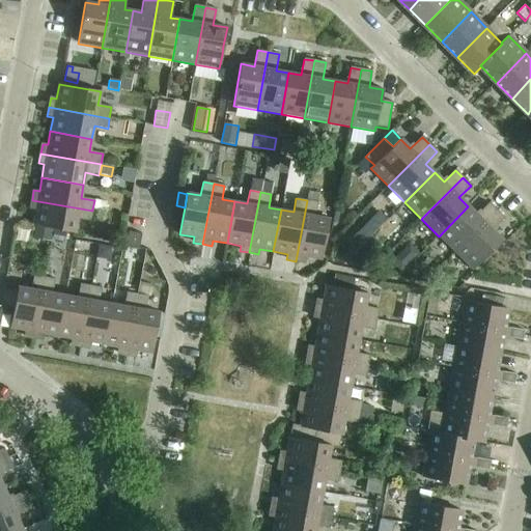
[(92,211),(32,200),(30,210),(35,211),(33,225),(75,232),(77,219),(90,221),(92,211)]
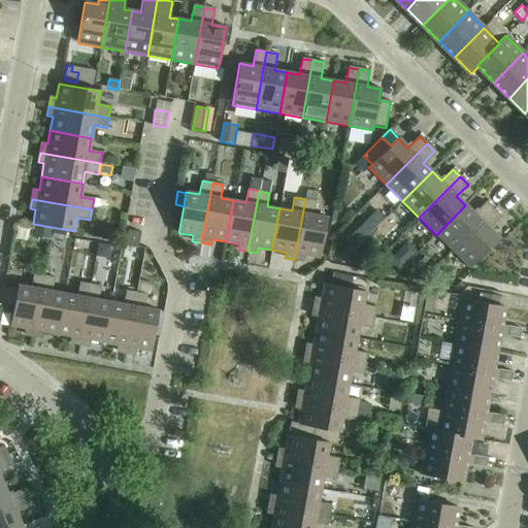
[(106,201),(94,199),(92,208),(104,210),(106,201)]
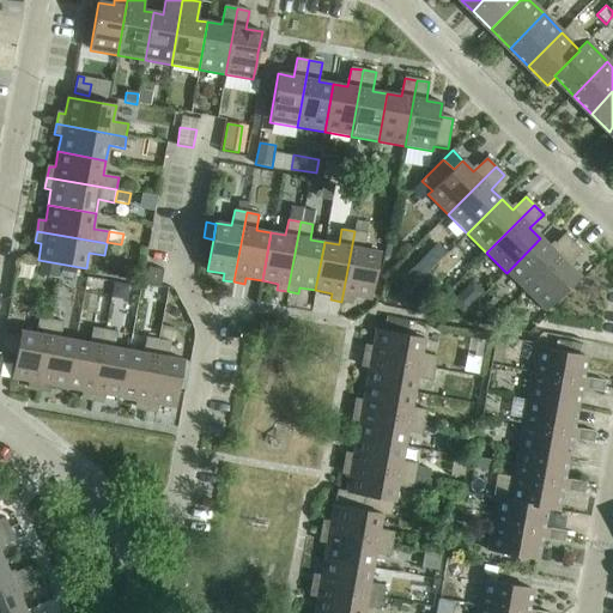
[(354,231),(341,302),(352,303),(353,297),(370,301),(380,253),(364,249),(366,234),(354,231)]
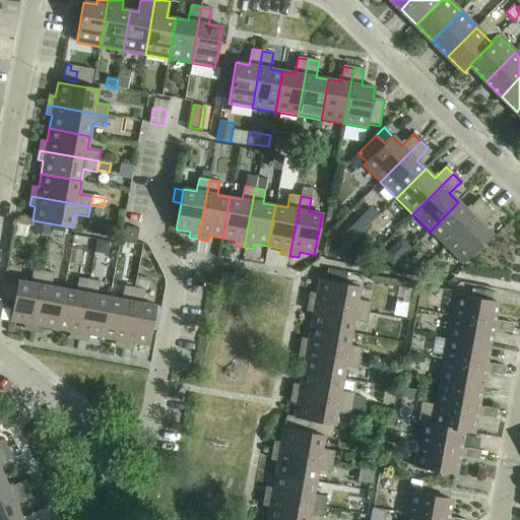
[(430,232),(446,248),(486,207),(478,199),(467,210),(458,202),(430,232)]
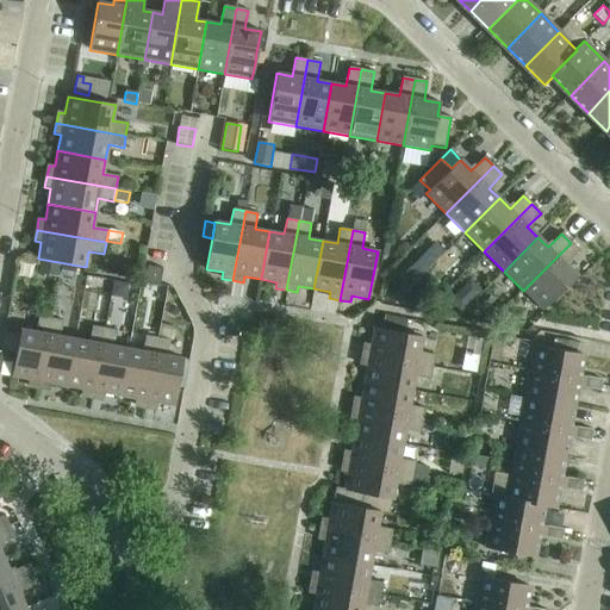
[(571,243),(523,291),(542,310),(577,275),(566,265),(579,251),(571,243)]
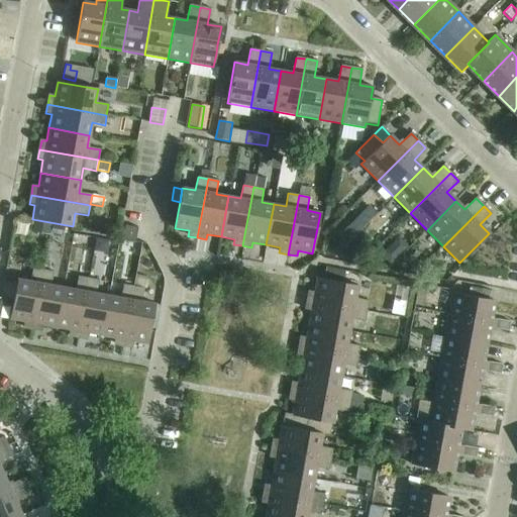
[(351,239),(365,227),(356,219),(343,231),(351,239)]
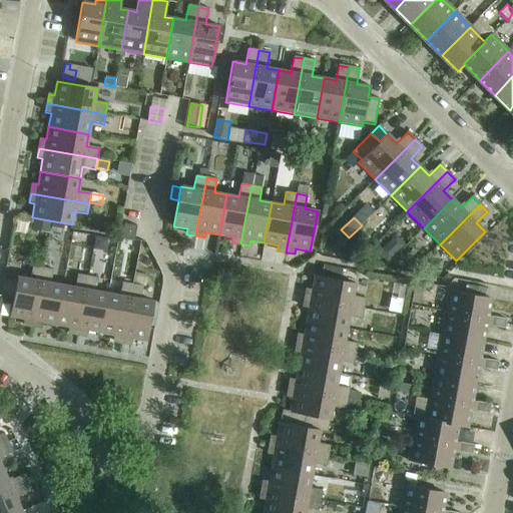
[(62,234),(64,224),(52,222),(50,232),(62,234)]
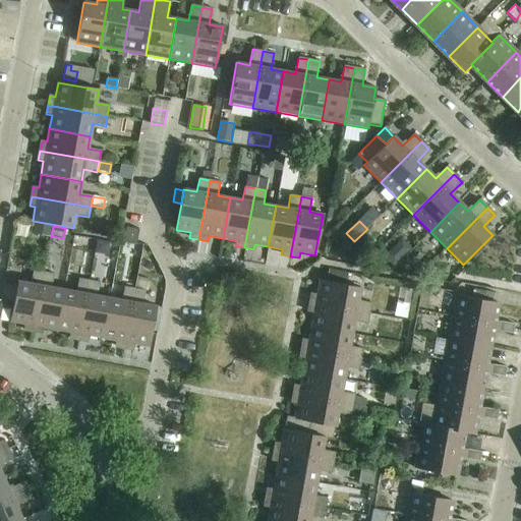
[(123,241),(136,244),(138,230),(126,227),(123,241)]
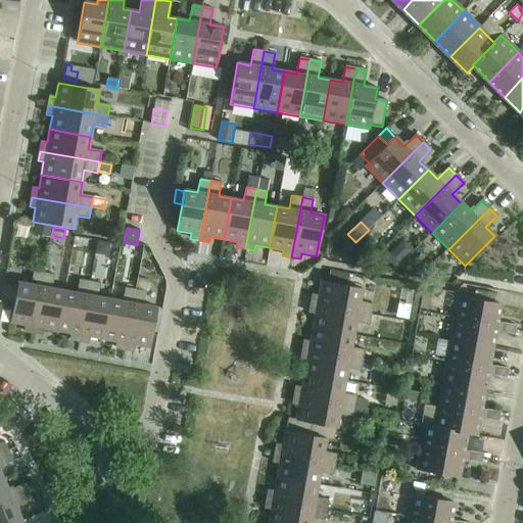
[(355,263),(364,254),(355,245),(346,254),(355,263)]
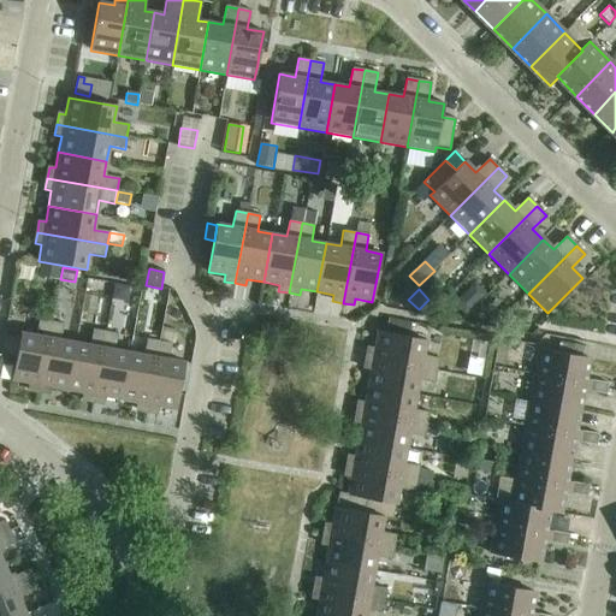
[(466,313),(475,303),(471,298),(461,298),(456,303),(466,313)]
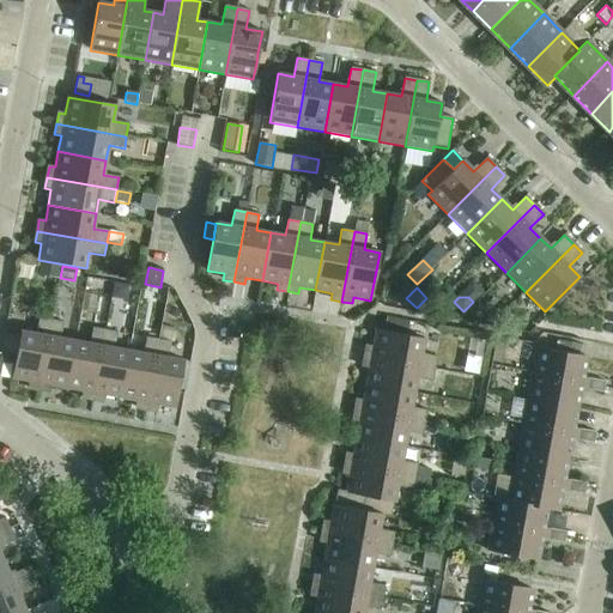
[(28,388),(38,390),(52,320),(38,319),(36,334),(20,331),(12,378),(29,382),(28,388)]
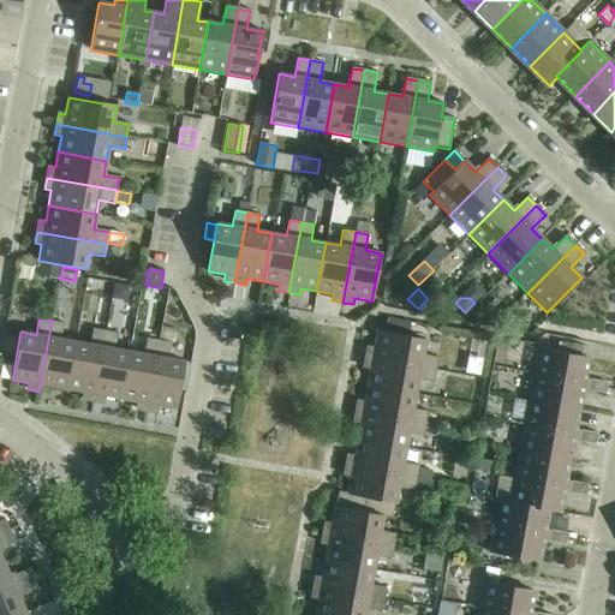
[(51,387),(66,390),(76,342),(60,339),(64,323),(52,321),(39,392),(49,394),(51,387)]
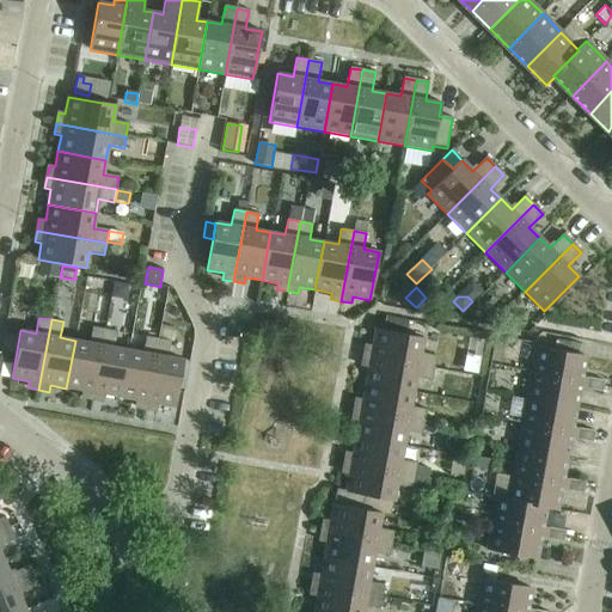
[(405,335),(407,323),(387,319),(385,331),(399,334),(405,335)]
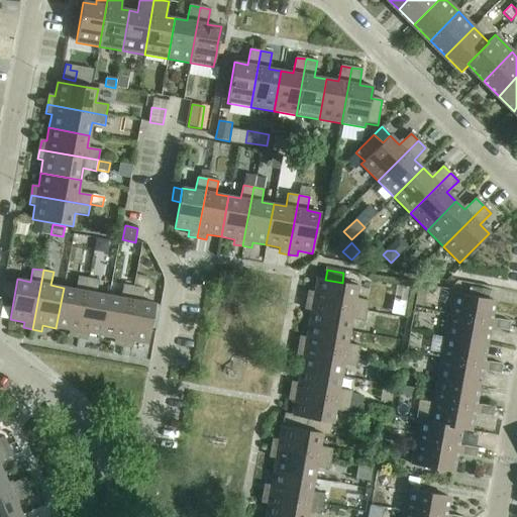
[(69,335),(78,337),(88,279),(78,277),(76,290),(64,288),(56,328),(69,330),(69,335)]
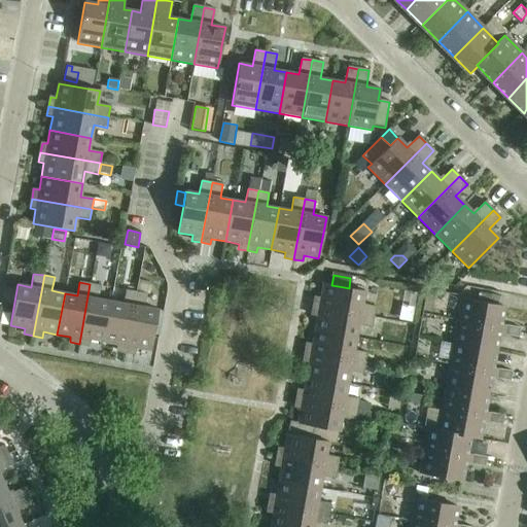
[(90,340),(103,343),(110,302),(98,299),(101,286),(90,284),(79,344),(89,346),(90,340)]
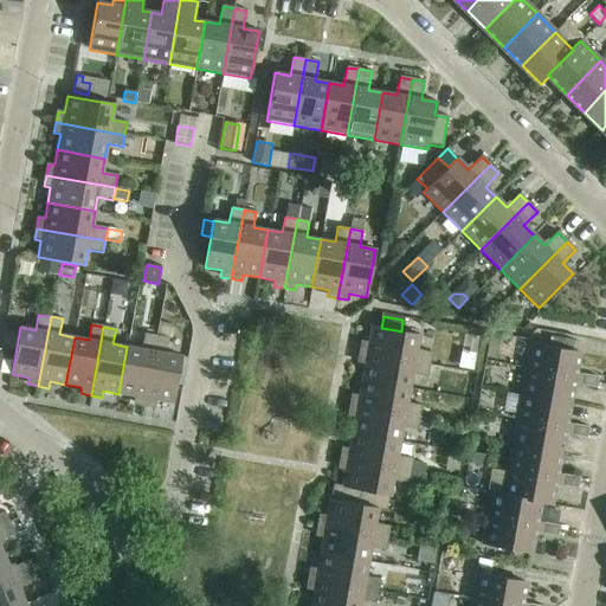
[(362,342),(360,353),(430,365),(432,353),(417,350),(419,335),(401,331),(395,330),(381,328),(372,327),(368,343),(362,342)]
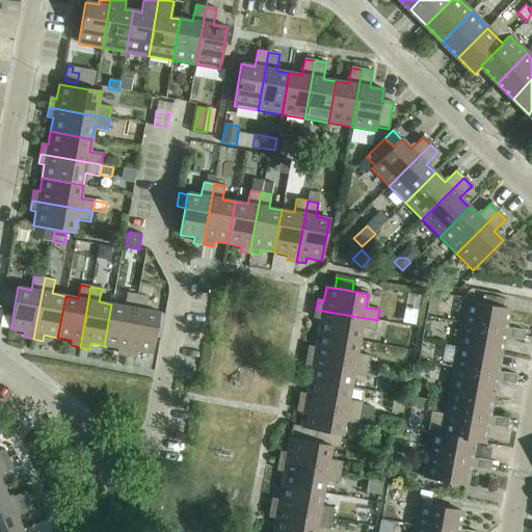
[(116,354),(126,355),(137,295),(127,293),(124,307),(111,304),(104,346),(117,348),(116,354)]
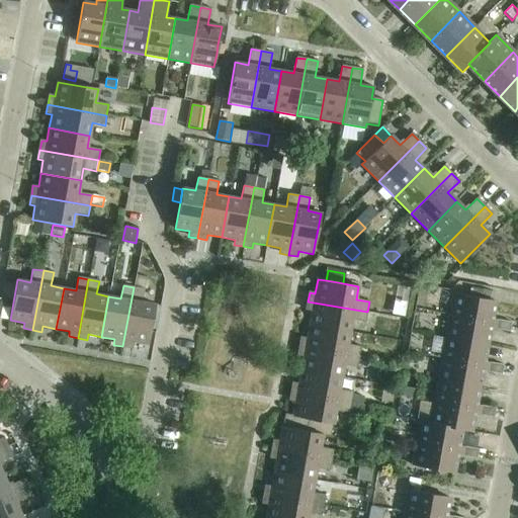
[(134,287),(122,346),(133,348),(134,343),(148,345),(155,305),(142,303),(144,289),(134,287)]
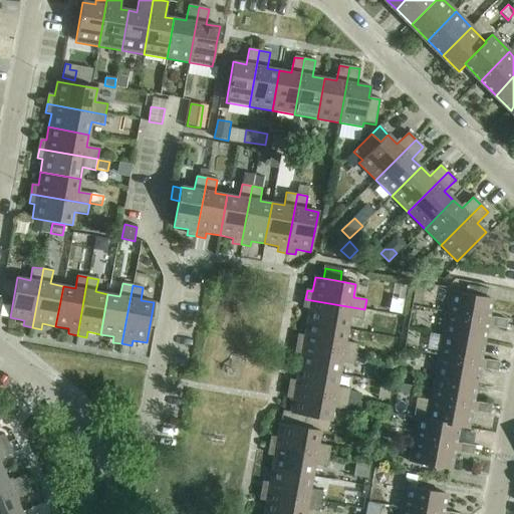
[(450,291),(446,313),(506,325),(507,320),(486,316),(489,298),(450,291)]
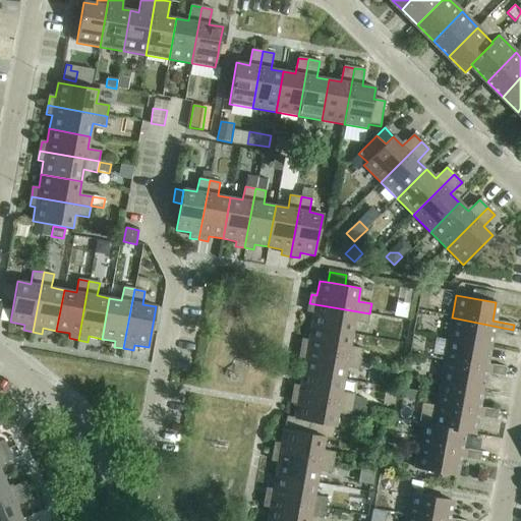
[(313,313),(310,327),(352,335),(354,322),(367,325),(369,313),(309,303),(308,312),(313,313)]
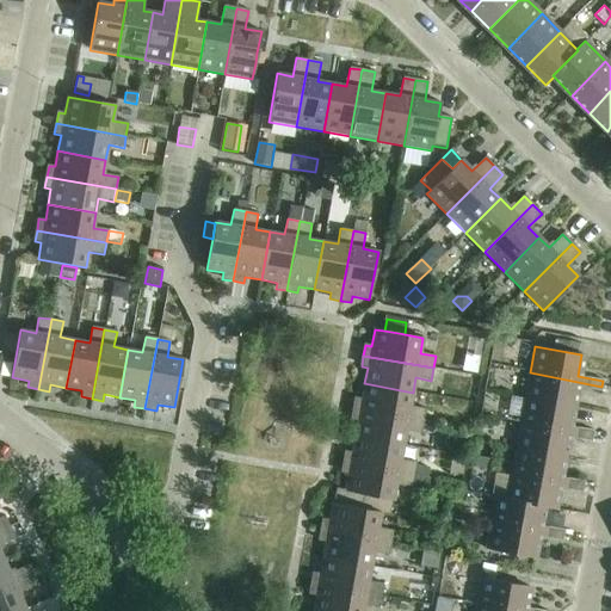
[(530,372),(525,399),(572,407),(575,387),(600,392),(602,387),(530,372)]
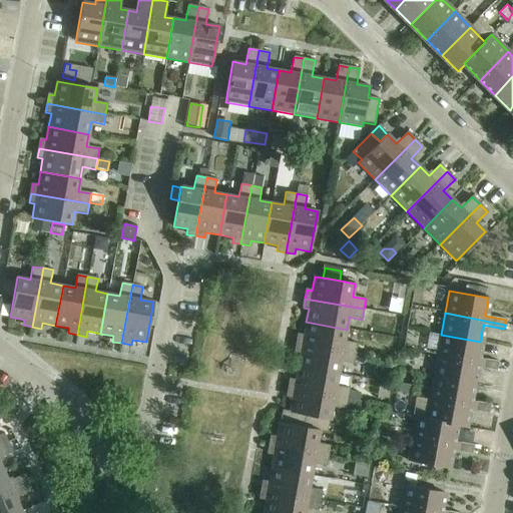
[(299,335),(297,344),(355,354),(357,344),(344,342),(347,330),(306,322),(304,335),(299,335)]
